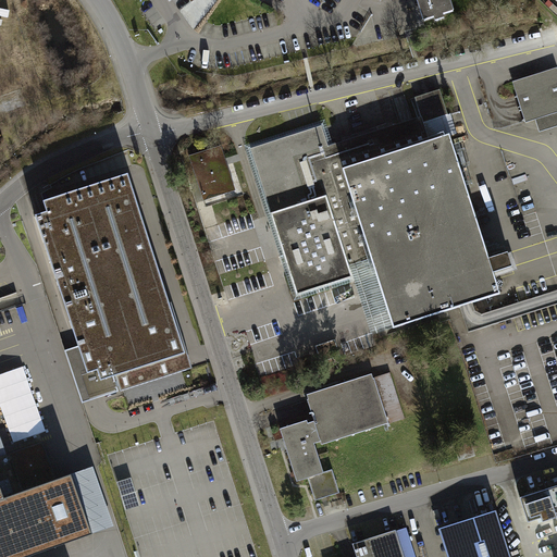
[(417,0),(424,21),(434,17),(435,22),(445,19),(444,15),(454,12),(449,0),(417,0)]
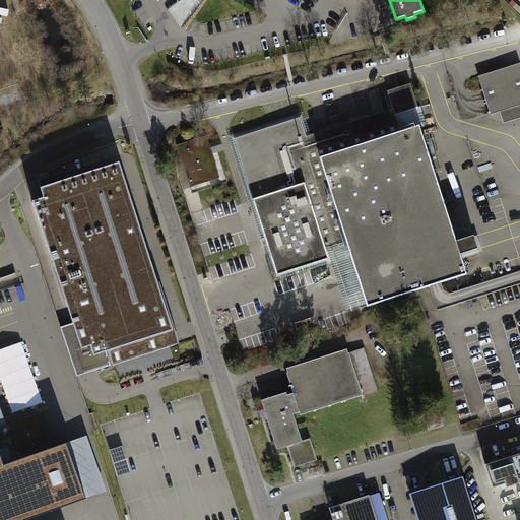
[(519,63),(479,76),(491,114),(500,111),(504,123),(519,118),(519,63)]
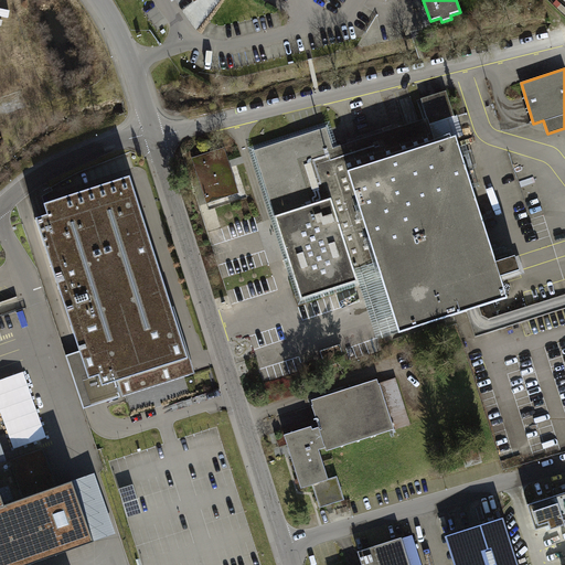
[(422,99),(426,114),(339,147),(377,264),(401,332),(468,308),(480,304),(507,295),(501,276),(520,269),(515,256),(496,262),(457,137),(437,144),(430,124),(455,115),(447,91),(422,99)]
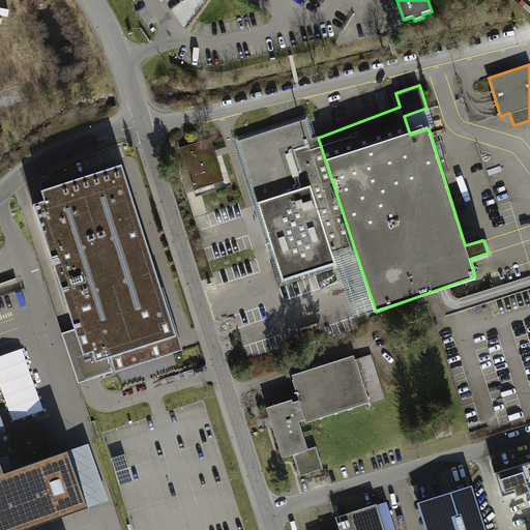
[(306,119),(238,141),(285,280),(334,263),(332,255),(354,247),(318,138),(313,140),(306,119)]
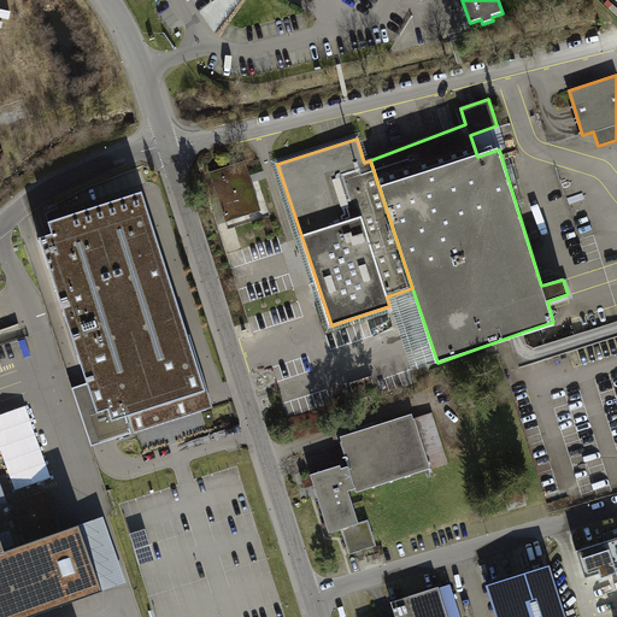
[(205,175),(221,223),(262,210),(246,162),(205,175)]
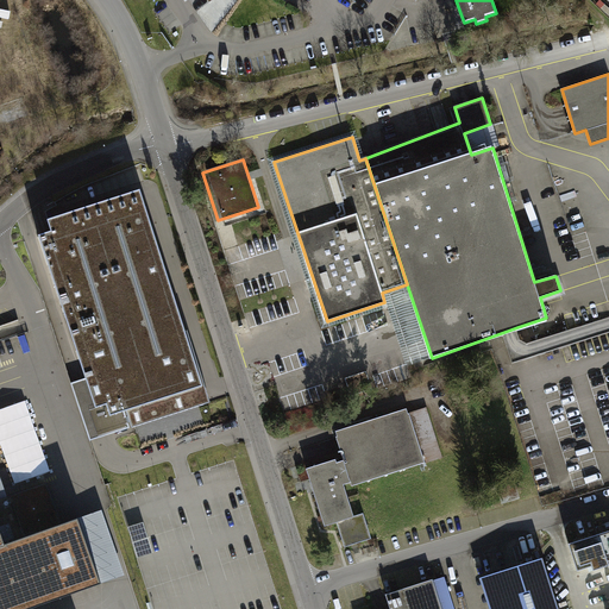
[(48,226),(33,231),(82,378),(71,382),(90,439),(163,415),(208,400),(137,183),(44,214),(48,226)]
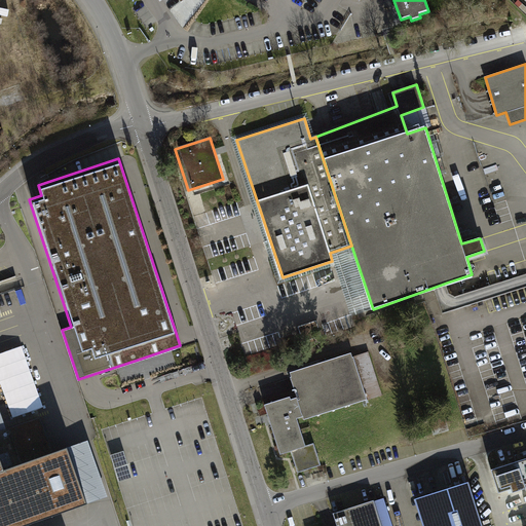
[(449,293),(447,283),(436,287),(444,312),(525,286),(525,274),(456,296),(449,293)]
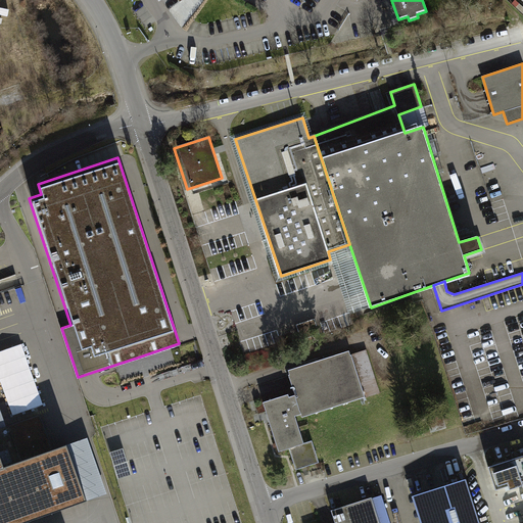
[(302,334),(320,330),(317,321),(300,325),(302,334)]
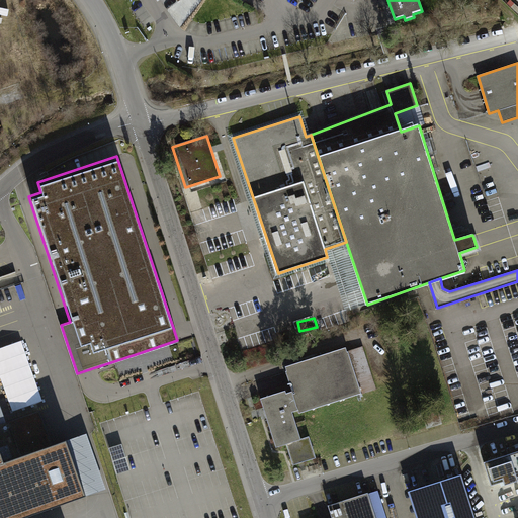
[(292,466),(314,459),(307,436),(299,438),(290,410),(296,408),(298,414),(374,389),(361,347),(347,351),(345,346),(280,367),(288,391),(260,400),(275,447),(285,443),(292,466)]
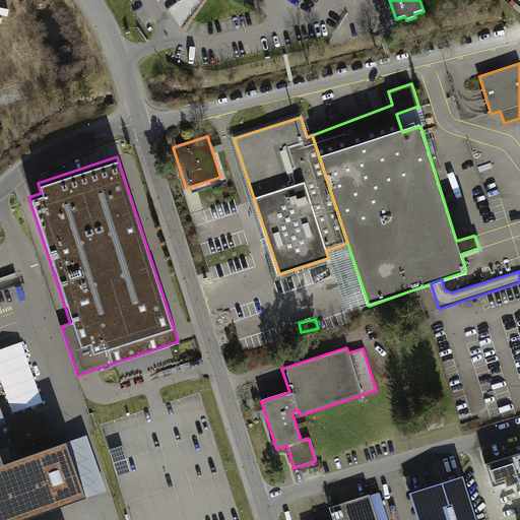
[(0,519),(22,519),(86,498),(67,443),(53,448),(40,413),(0,427),(0,519)]
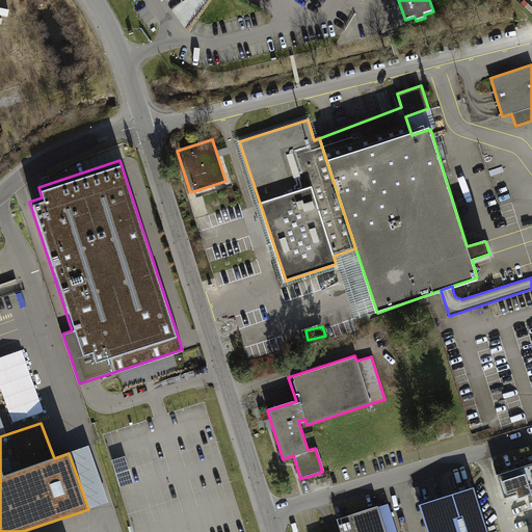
[(89,446),(69,453),(88,509),(108,502),(89,446)]
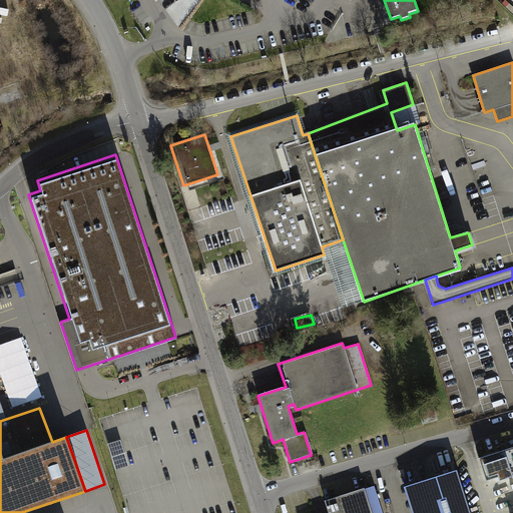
[(511,472),(512,471),(512,448),(480,459),(487,481),(499,477),(500,480),(512,476),(511,472)]
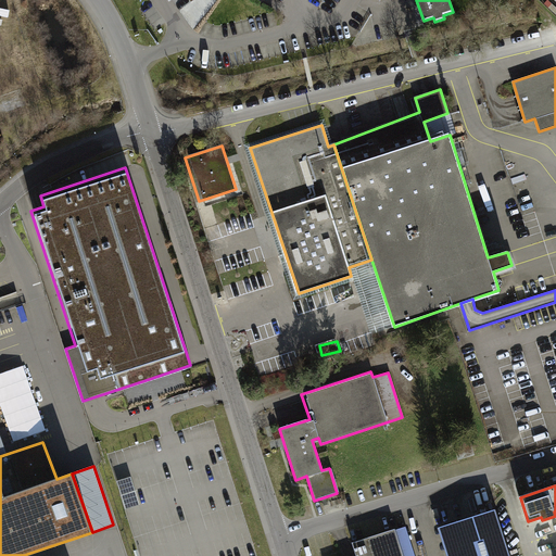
[(509,555),(496,510),(438,529),(445,555),(509,555)]
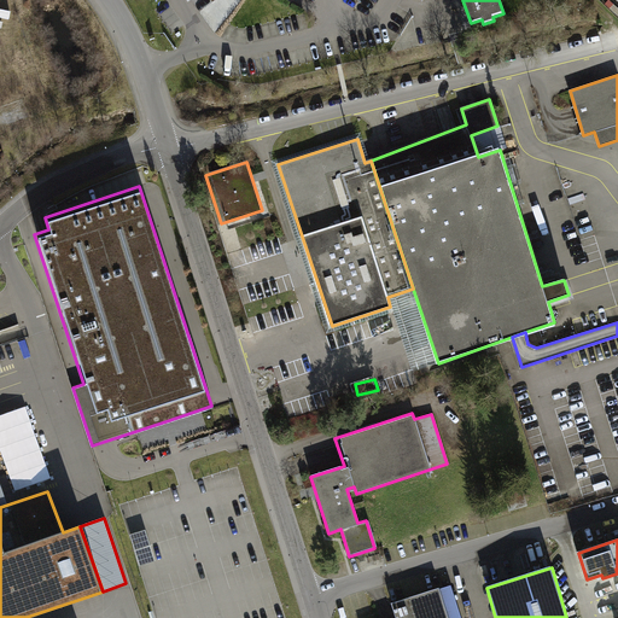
[(460,617),(450,586),(392,604),(396,617),(460,617)]
